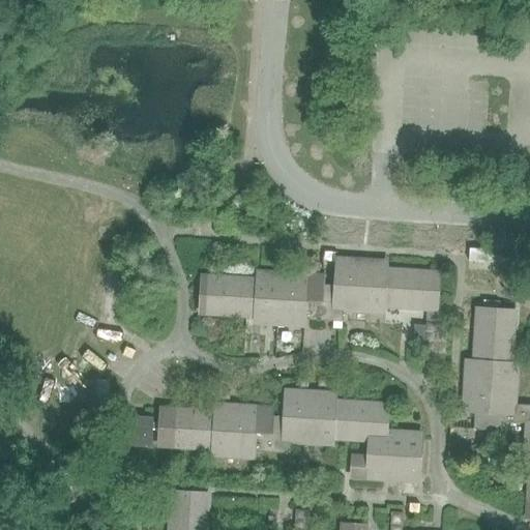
[(469,262),(505,264),(519,265),(520,253),(470,248),(469,262)]
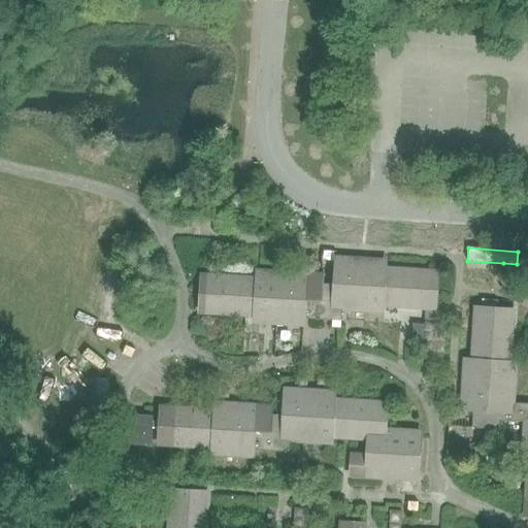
[(332,301),(304,300),(303,319),(331,321),(341,321),(342,309),(369,310),(369,304),(436,308),(437,287),(434,287),(435,271),(383,268),(383,263),(367,262),(367,265),(357,265),(358,259),(334,258),(334,270),(333,282),(332,301)]
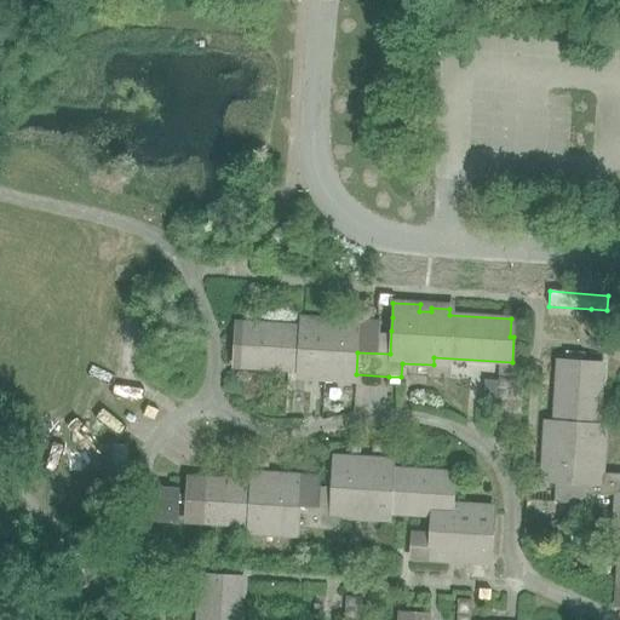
[(133,372),(148,373),(150,314),(136,314),(133,372)]
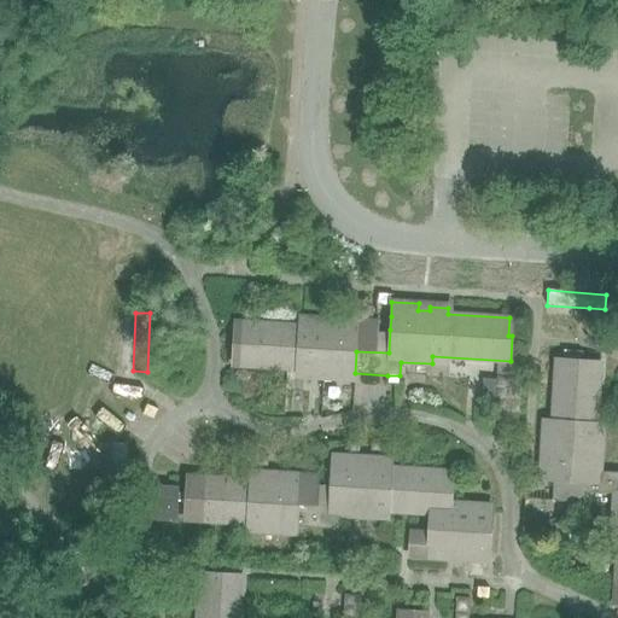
[(590,319),(589,332),(604,333),(605,333),(605,320),(590,319)]
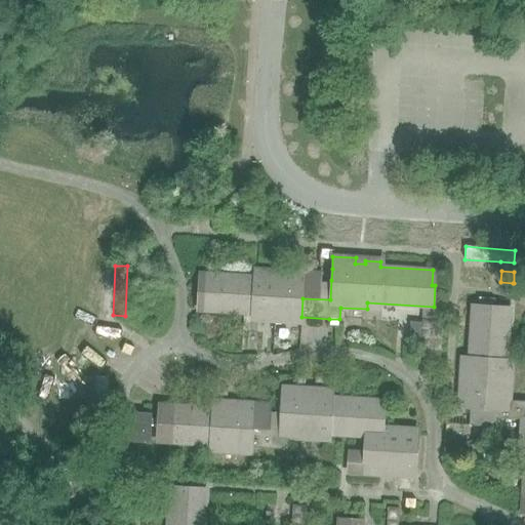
[(200,289),(199,311),(252,314),(266,315),(266,321),(300,323),(301,317),(303,298),(330,299),(331,280),(322,280),(322,274),(304,273),(283,272),(282,277),(273,276),(273,273),(264,273),(257,272),(256,277),(206,274),(205,289),(200,289)]
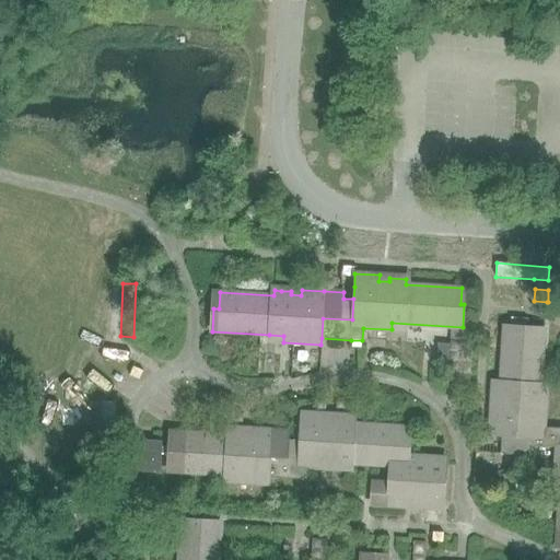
[(491,410),(490,434),(493,434),(501,434),(500,454),(533,455),(533,446),(557,447),(555,476),(559,476),(559,491),(559,511),(557,547),(559,547),(559,429),(544,428),(546,398),(539,398),(539,382),(543,333),(527,333),(527,327),(502,326),(501,343),(499,383),(496,383),(494,400),(498,400),(497,410),(493,410),(491,410)]
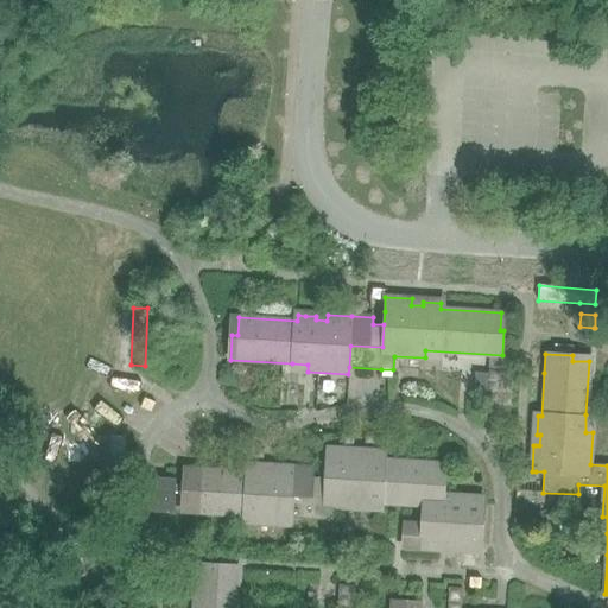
[(487,416),(511,417),(514,372),(489,371),(487,416)]
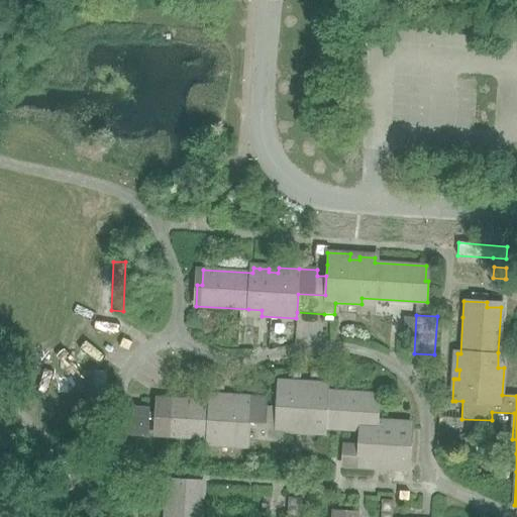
[(311,370),(310,378),(331,379),(331,371),(311,370)]
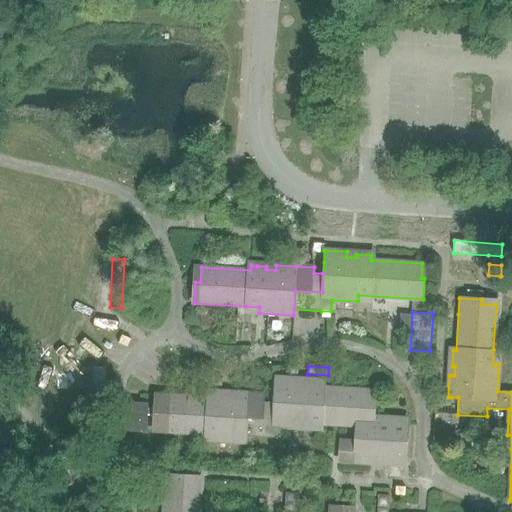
[(67,368),(66,393),(104,395),(104,392),(104,384),(105,370),(67,368)]
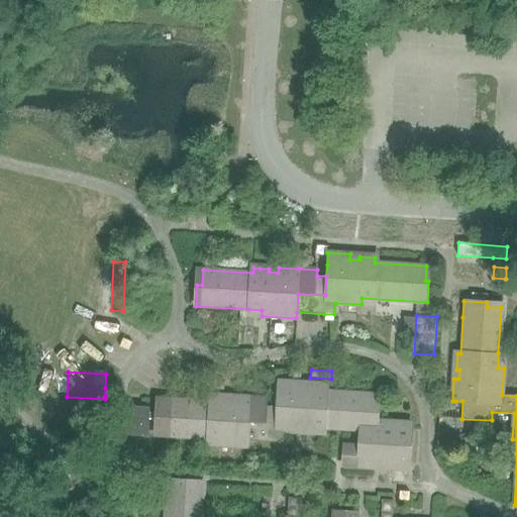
[(204,389),(224,391),(225,383),(204,381),(204,389)]
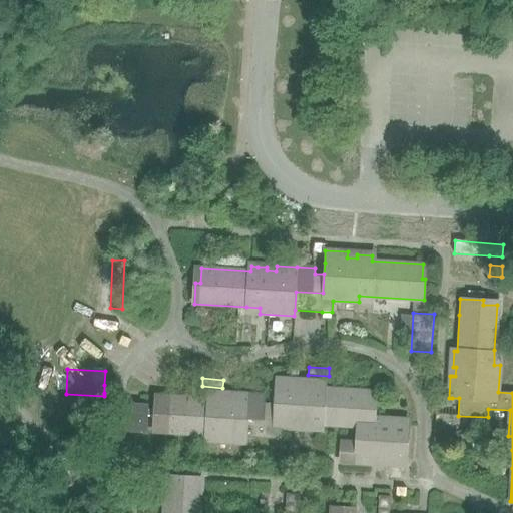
[(275,403),(273,427),(283,427),(310,429),(310,424),(324,424),(358,426),(358,417),(374,418),(374,407),(371,406),(372,392),(323,389),(323,383),(316,383),(308,383),(307,385),(298,385),(298,379),(276,378),(276,391),(275,403)]
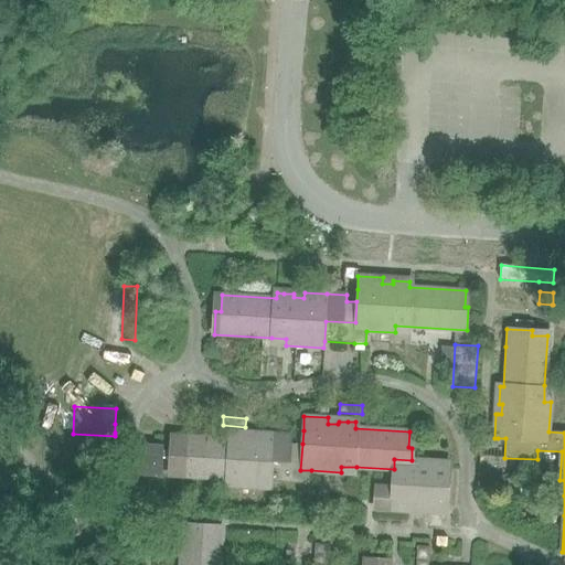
[(138,444),(137,477),(162,478),(163,459),(170,459),(169,476),(187,477),(220,478),(241,480),(240,486),(269,488),(270,481),(278,482),(299,483),(310,483),(311,470),(300,470),(302,444),(292,443),(292,435),(274,434),(254,433),(254,438),(244,438),(244,436),(232,435),(232,440),(172,436),(171,451),(163,451),(163,446),(138,444)]
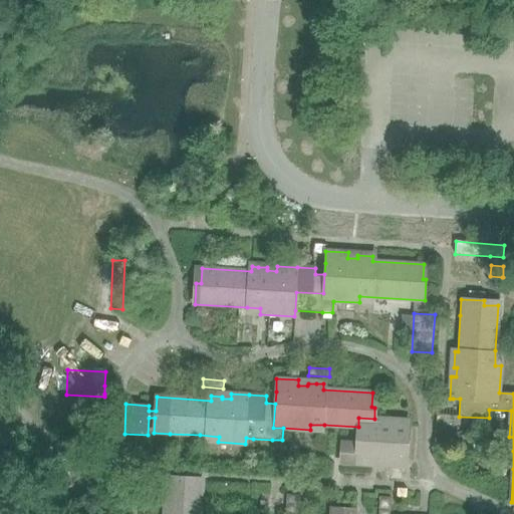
[(341,437),(339,463),(370,465),(392,466),(402,467),(407,467),(407,461),(409,427),(409,421),(374,419),(358,418),(358,427),(357,438),(341,437)]
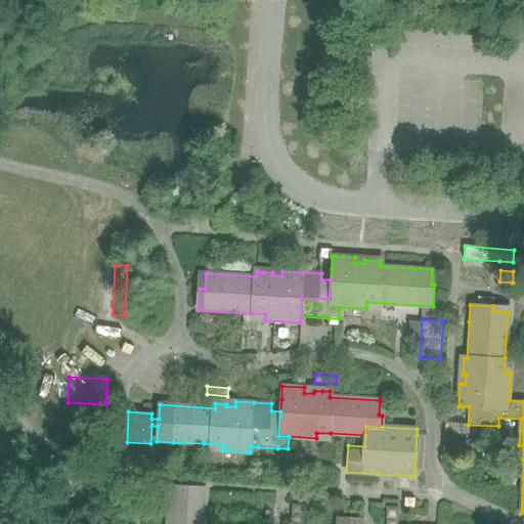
[(204,523),(206,492),(191,491),(191,487),(169,486),(168,508),(167,523),(204,523)]
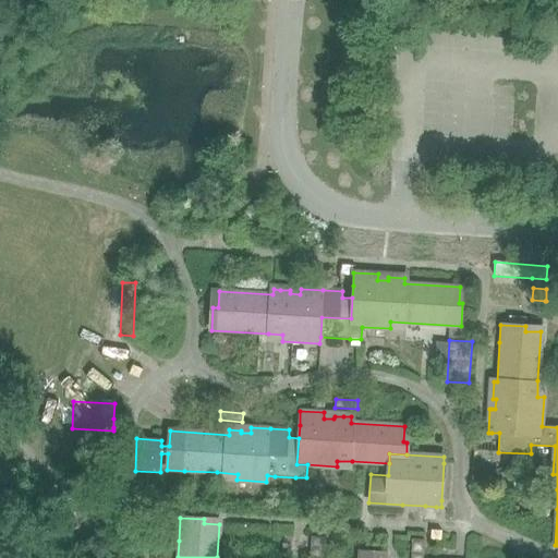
[(311,555),(328,556),(329,536),(312,535),(311,555)]
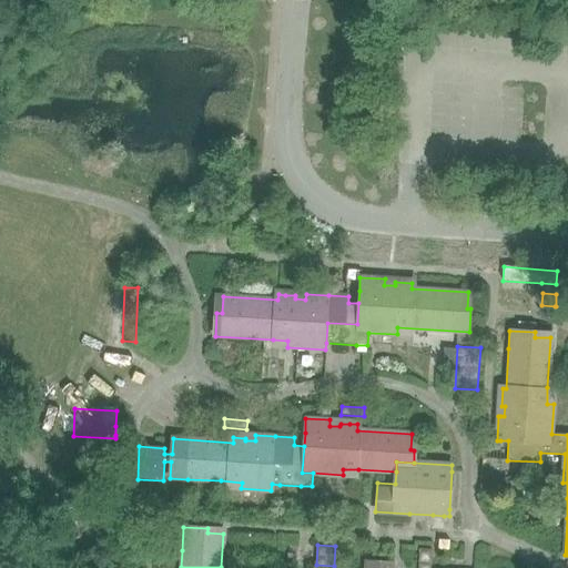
[(430,567),(432,550),(419,549),(418,567),(430,567)]
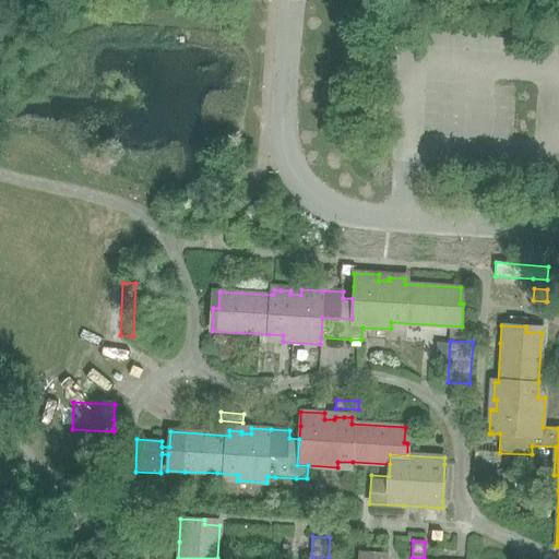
All buildings are outlined.
